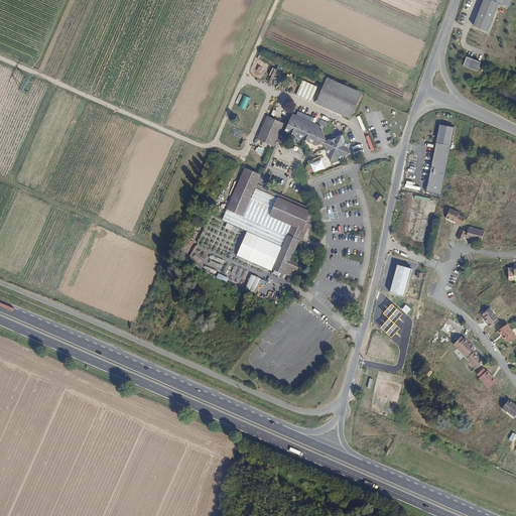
[(500,6),(484,0),(483,0),(472,28),(488,34),(500,6)]
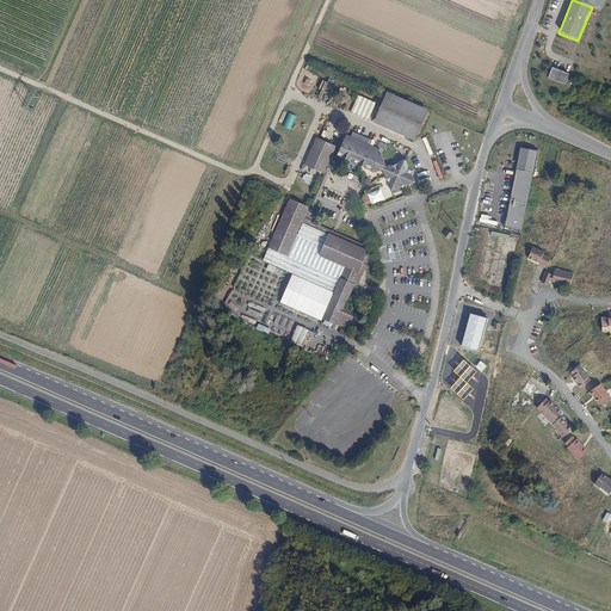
[(573,0),(592,7),(602,11),(605,0),(573,0)]
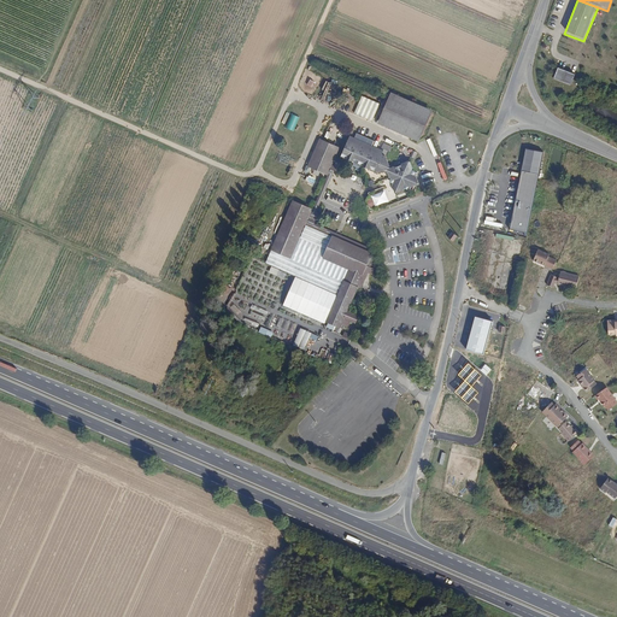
[(576,76),(559,69),(554,78),(573,86),(576,76)]
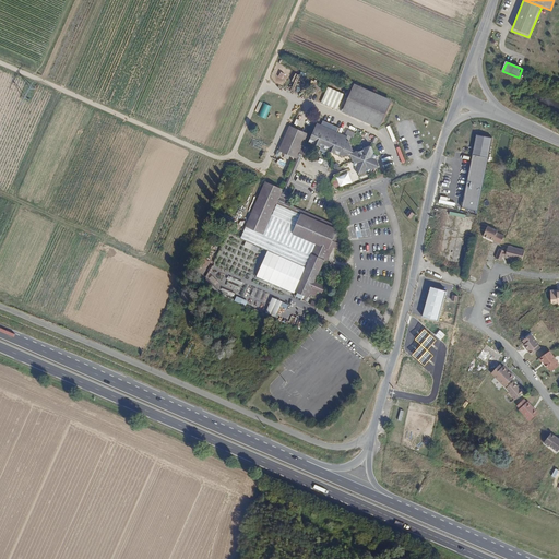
[(312,88),(311,92),(314,94),(317,91),(319,92),(320,87),(310,83),(309,87),(312,88)]
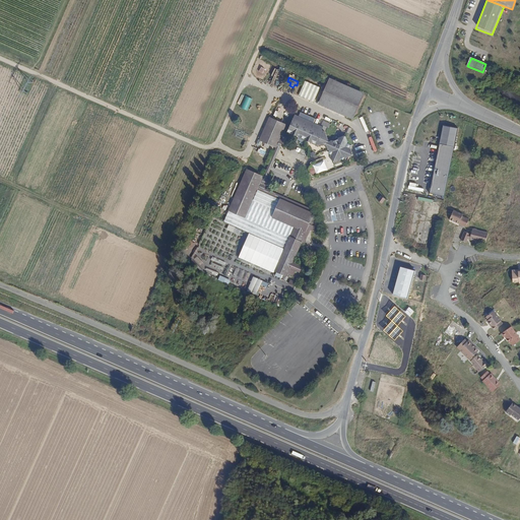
[(320,87),(305,81),(299,95),(314,102),(320,87)]
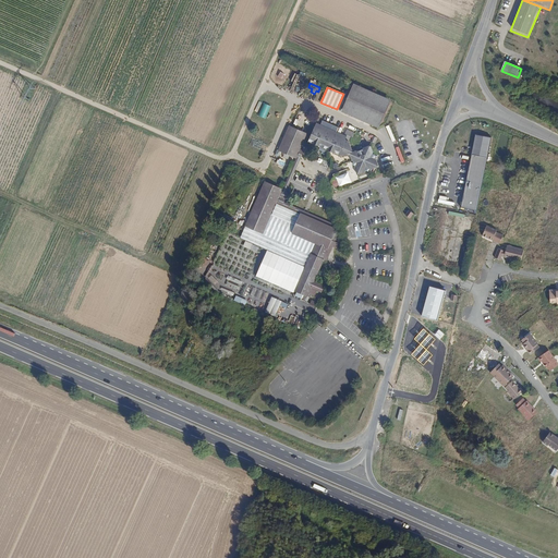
[(343,108),(359,114),(361,109),(348,104),(354,88),(352,87),(343,108)]
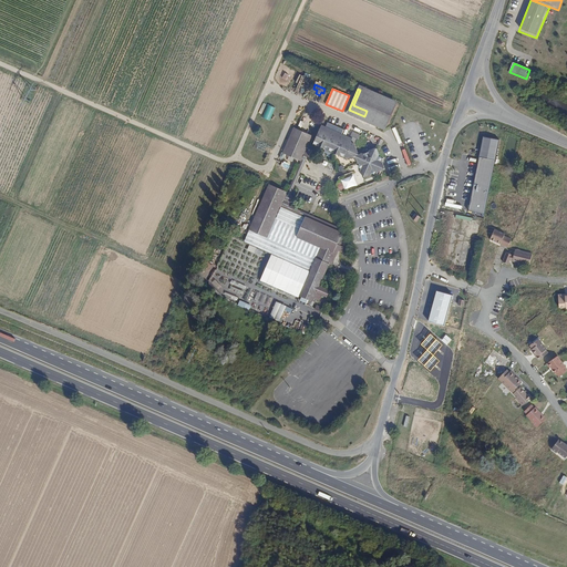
[(367,111),(373,95),(360,90),(353,105),(367,111)]
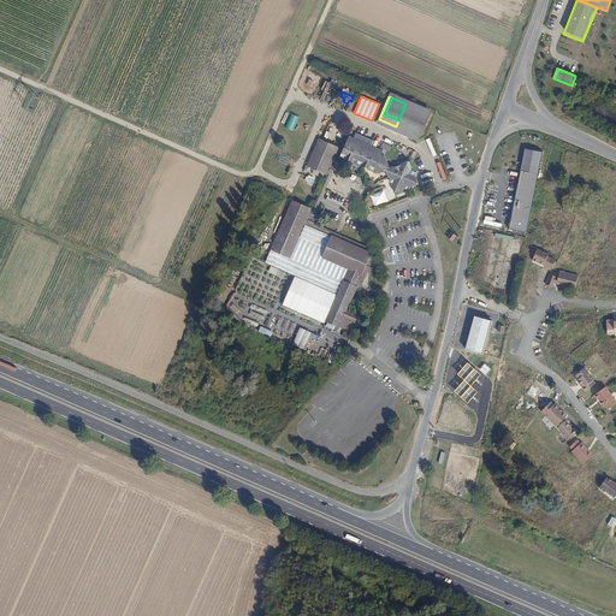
[(421,137),(431,114),(406,104),(398,120),(396,126),(421,137)]
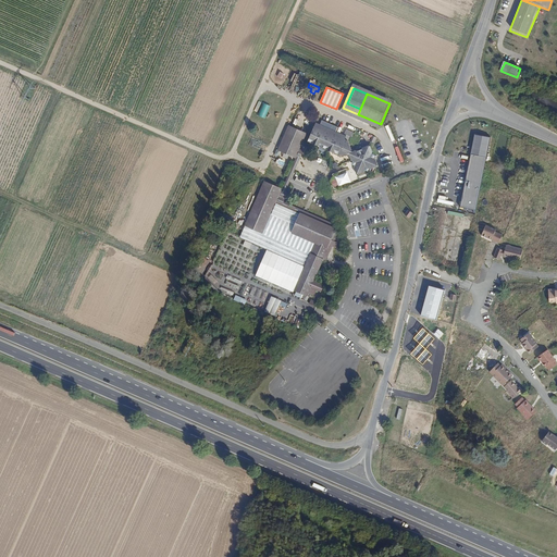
[(279,150),(281,151),(292,126),(289,126),(279,150)]
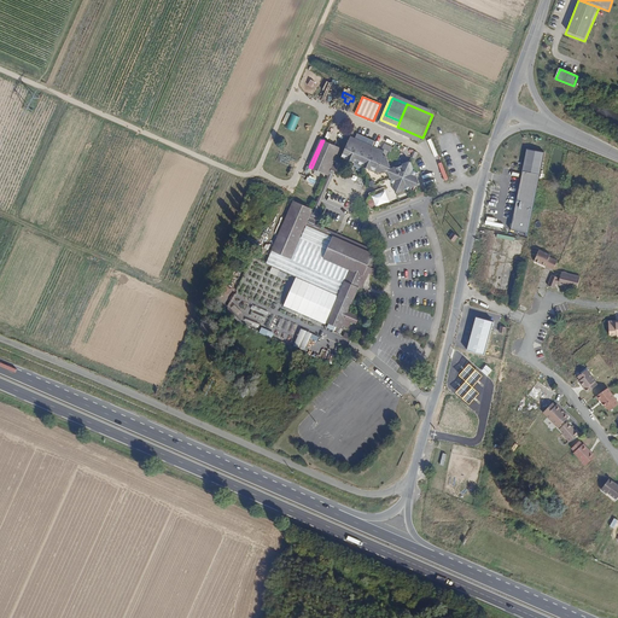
[(324,140),(312,168),(325,174),(337,146),(324,140)]
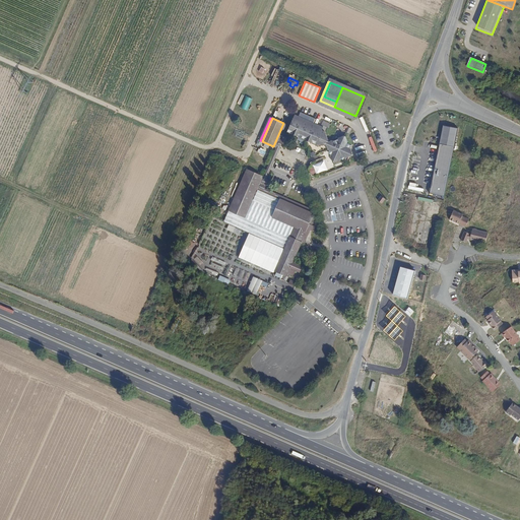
[(298,136),(305,139),(319,146),(326,143),(333,161),(334,163),(352,155),(352,154),(345,136),(344,135),(339,138),(338,139),(334,141),(332,140),(329,141),(325,132),(322,130),(321,133),(318,132),(319,129),(294,118),(287,132),(298,136)]
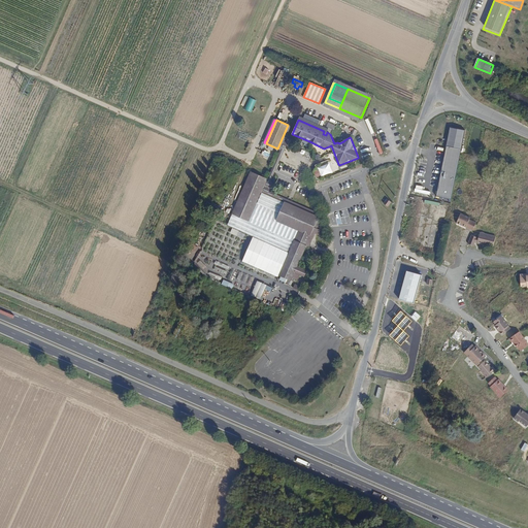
[(288,125),(277,149),(281,150),(279,152),(268,178),(267,178),(262,192),(285,202),(287,203),(287,201),(291,203),(290,204),(314,215),(311,219),(317,221),(310,235),(314,236),(315,233),(320,235),(322,231),(317,229),(319,222),(321,223),(325,215),(318,211),(317,212),(290,201),(269,192),(273,183),(270,182),(283,153),(288,143),(284,141),(290,126),(288,125)]
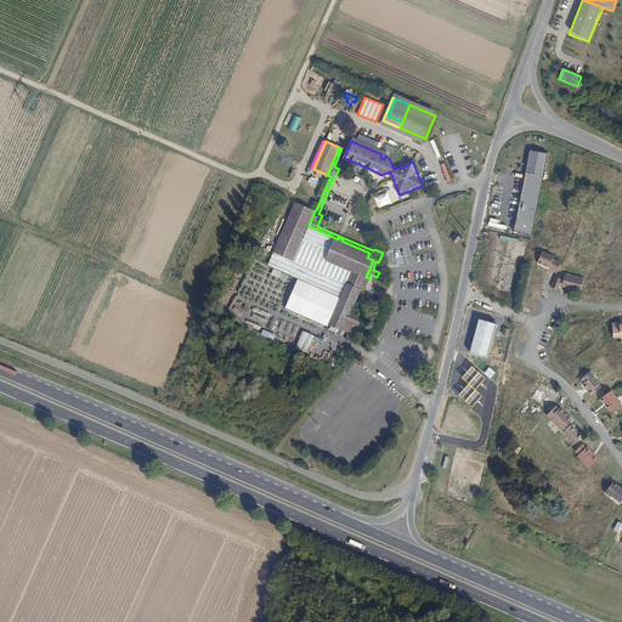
[(548,153),(531,151),(514,232),(531,236),(548,153)]
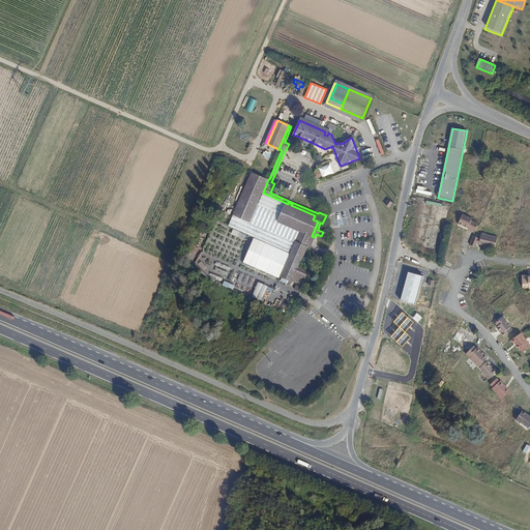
[(308,148),(311,142),(303,139),(302,142),(305,144),(304,146),(308,148)]
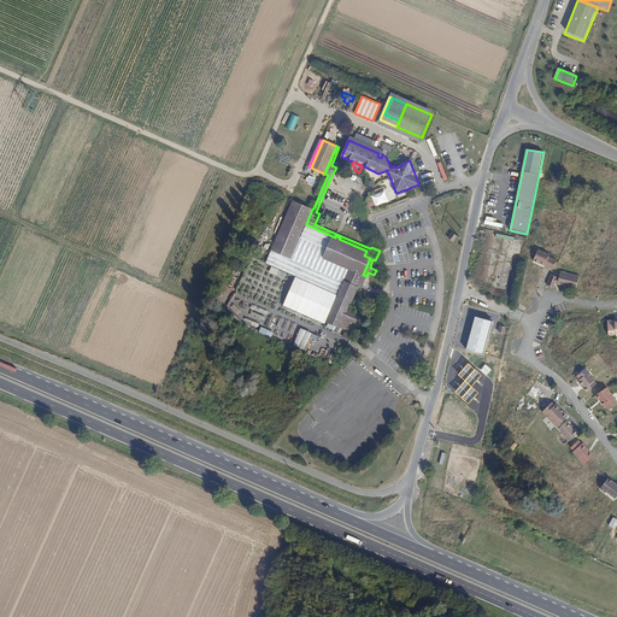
[(371,197),(375,207),(388,201),(385,192),(371,197)]
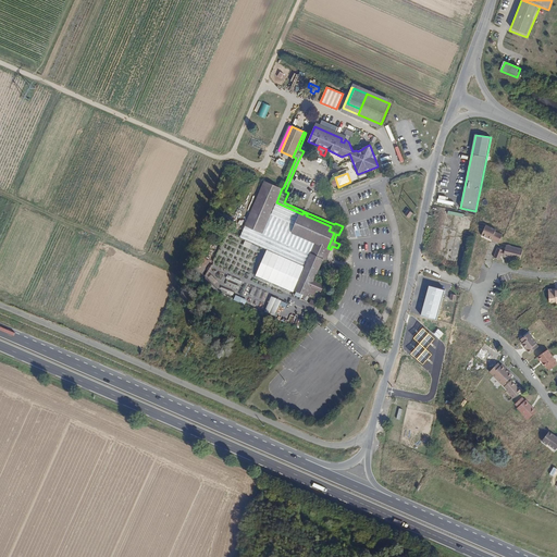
[(276,202),(282,188),(264,181),(245,225),(262,233),(276,202)]
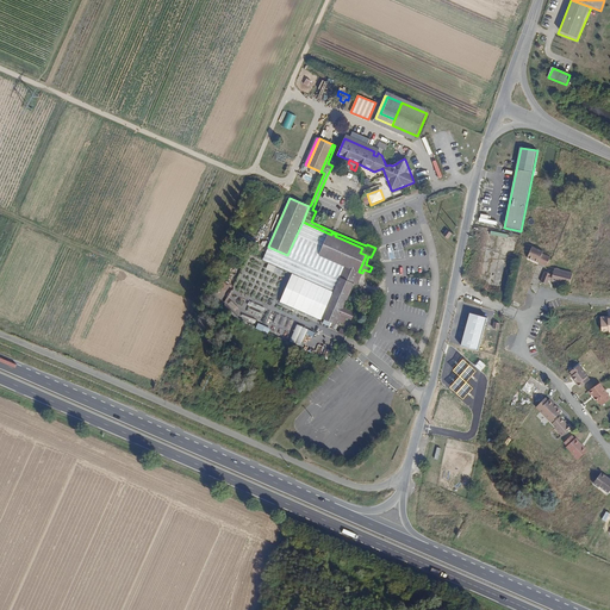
[(329,234),(303,222),(287,255),(340,279),(346,266),(319,255),(329,234)]
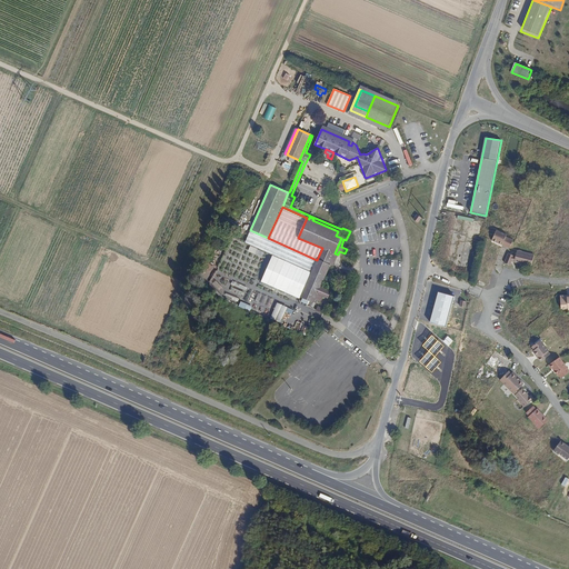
[(311,272),(300,297),(313,302),(315,299),(320,302),(322,296),(328,298),(331,291),(321,287),(330,265),(332,266),(338,255),(335,253),(341,238),(336,236),(338,231),(312,220),(313,219),(309,217),(309,219),(307,218),(298,238),(322,248),(317,260),(311,272)]
